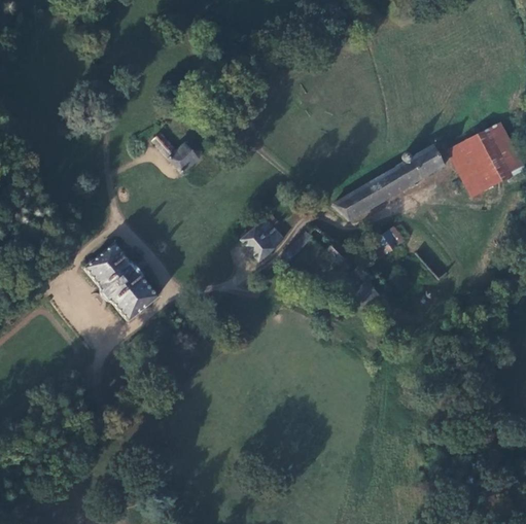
[(500,121),(446,148),(470,196),(523,167),(500,121)]
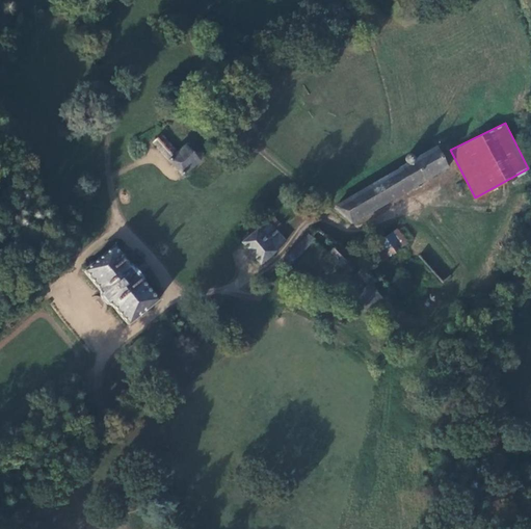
[(161,133),(152,139),(182,175),(195,163),(197,160),(200,157),(200,154),(200,151),(194,143),(185,143),(176,151),(161,133)]
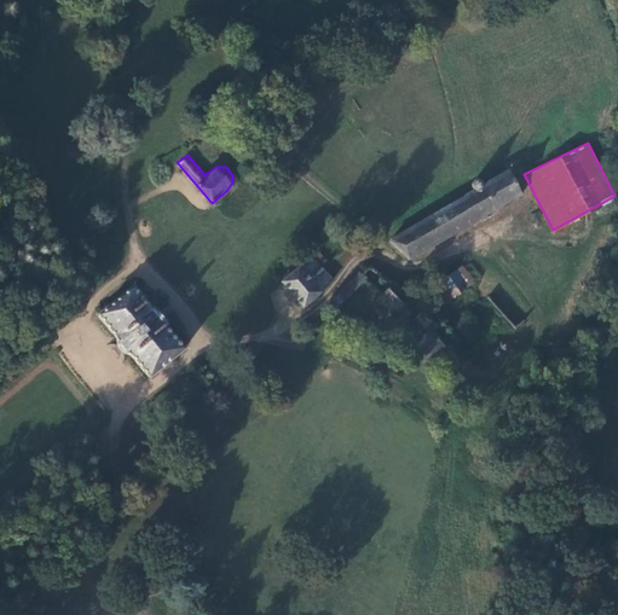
[(391,238),(388,241),(410,253),(520,189),(508,169),(483,183),(481,181),(479,180),(477,180),(474,180),(472,183),(471,184),(471,187),(471,190),(390,237),(391,238)]
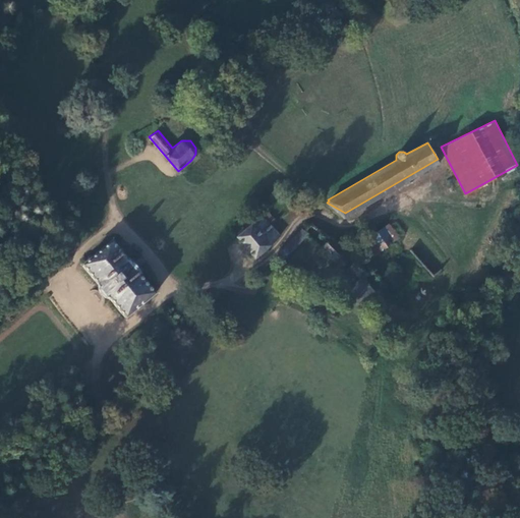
[(236,235),(254,256),(279,235),(270,223),(274,218),(268,210),(236,235)]
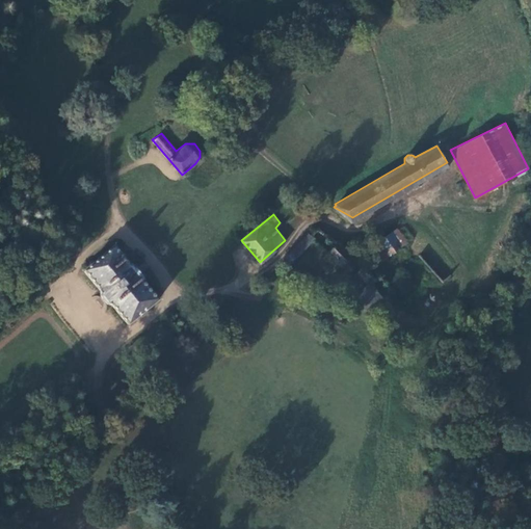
[(381,258),(404,242),(412,237),(403,225),(373,245),(381,258)]
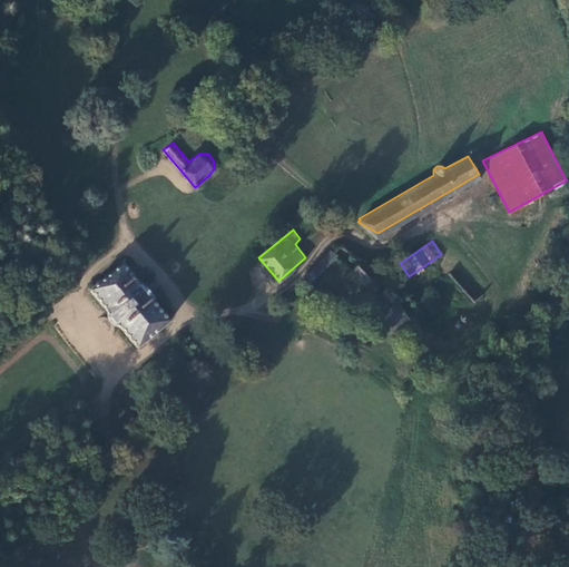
[(310,282),(335,254),(332,251),(330,248),(304,275),(310,282)]
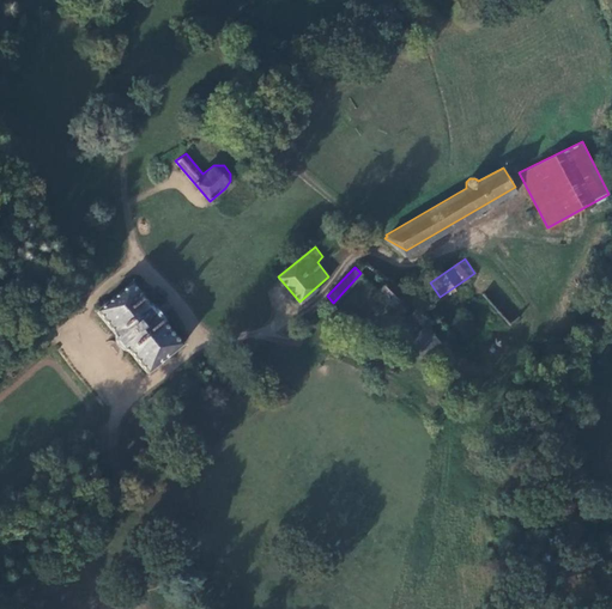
[(395,309),(398,305),(398,308),(399,310),(401,312),(404,312),(406,312),(407,311),(410,310),(410,308),(410,305),(408,303),(406,302),(404,302),(407,296),(389,279),(377,291),(395,309)]
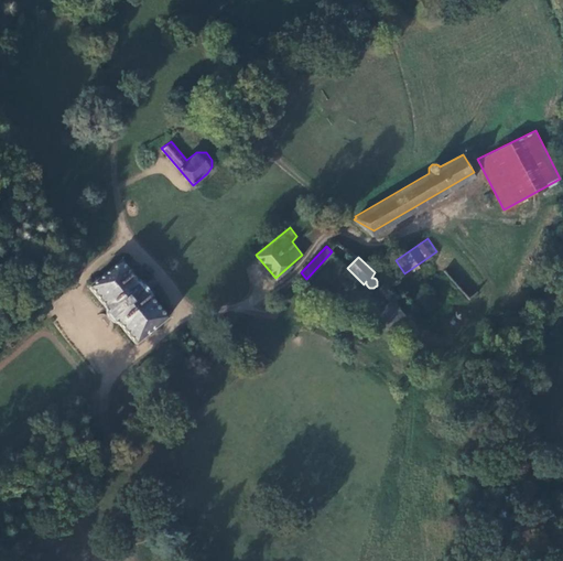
[(120,259),(88,286),(105,306),(105,312),(99,312),(97,313),(100,319),(104,319),(110,330),(112,327),(112,322),(118,323),(133,343),(166,316),(149,295),(155,291),(152,287),(158,282),(152,276),(147,280),(143,276),(137,280),(120,259)]
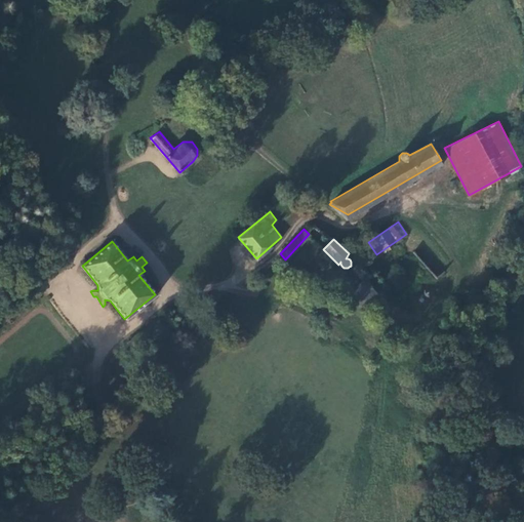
[(363,280),(369,274),(357,263),(351,270),(363,280)]
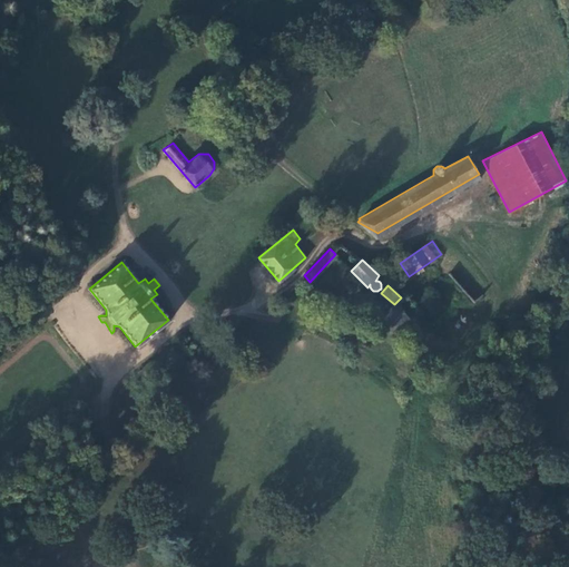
[(394,304),(378,322),(396,332),(409,318),(394,304)]
